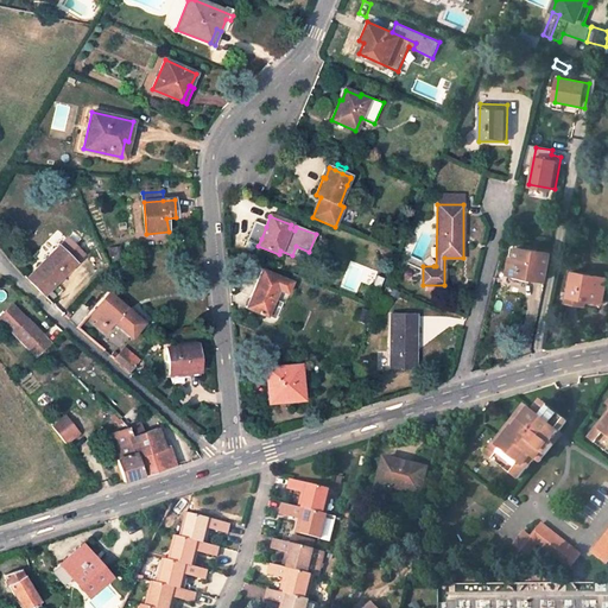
[(266,227),(260,225),(255,236),(261,239),(266,227)]
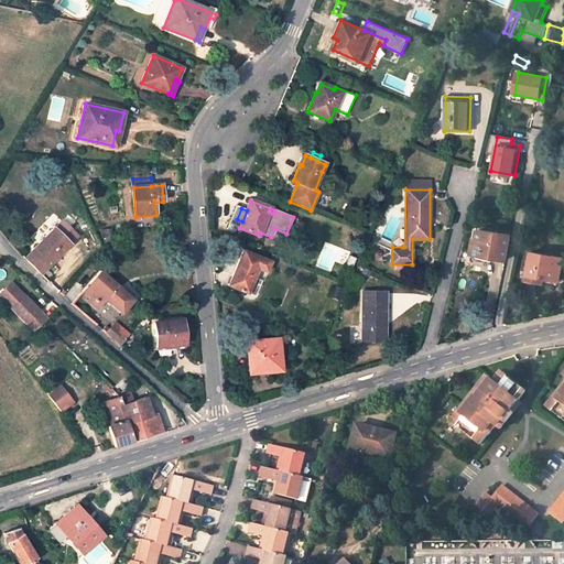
[(520,237),(523,215),(501,210),(497,232),(479,229),(477,239),(474,238),(470,253),(507,260),(511,236),(520,237)]
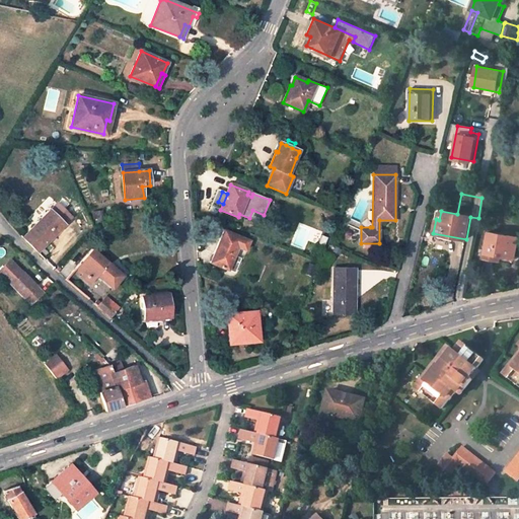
[(249,218),(261,222),(264,215),(252,210),(249,218)]
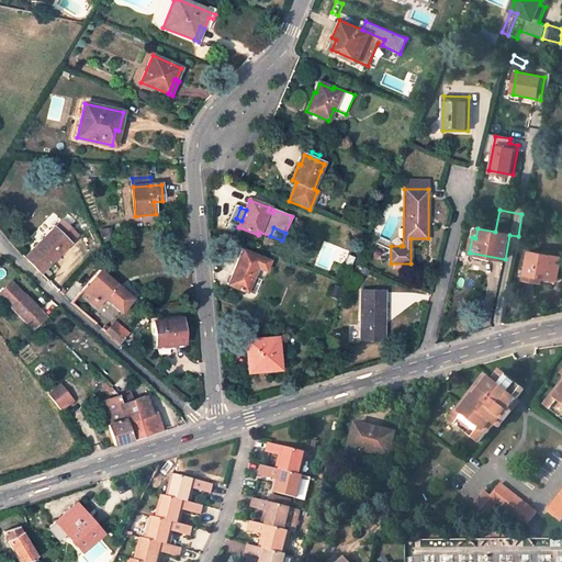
[(69,243),(54,228),(25,258),(32,265),(40,272),(69,243)]
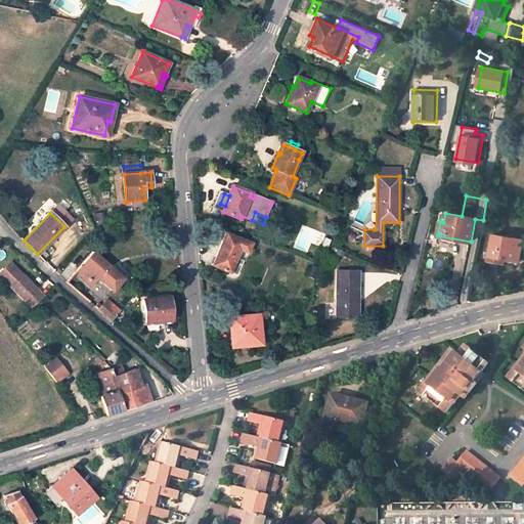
[(225,233),(212,265),(229,273),(236,256),(241,248),(248,251),(251,244),(225,233)]
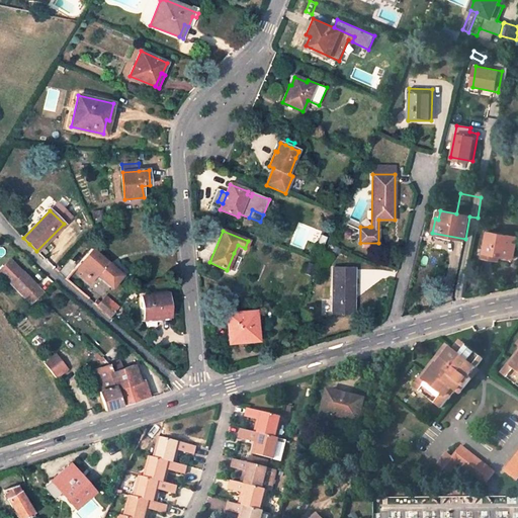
[(514,257),(517,237),(488,231),(484,256),(499,259),(500,255),(514,257)]
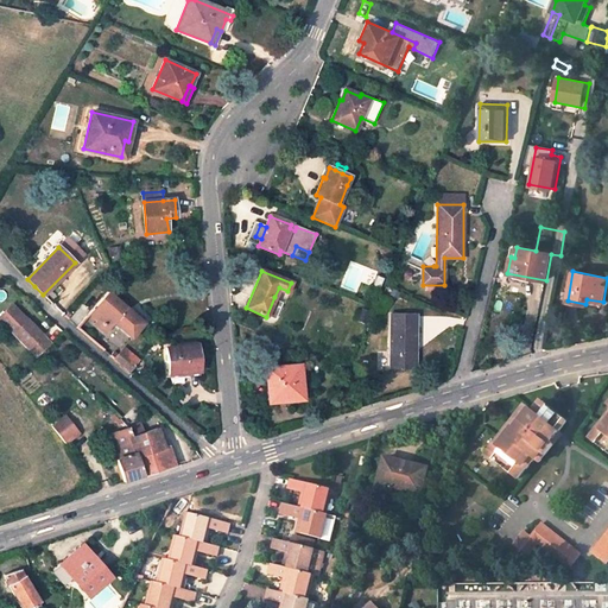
[(132,337),(144,323),(107,292),(88,314),(103,327),(101,330),(105,334),(114,323),(132,337)]
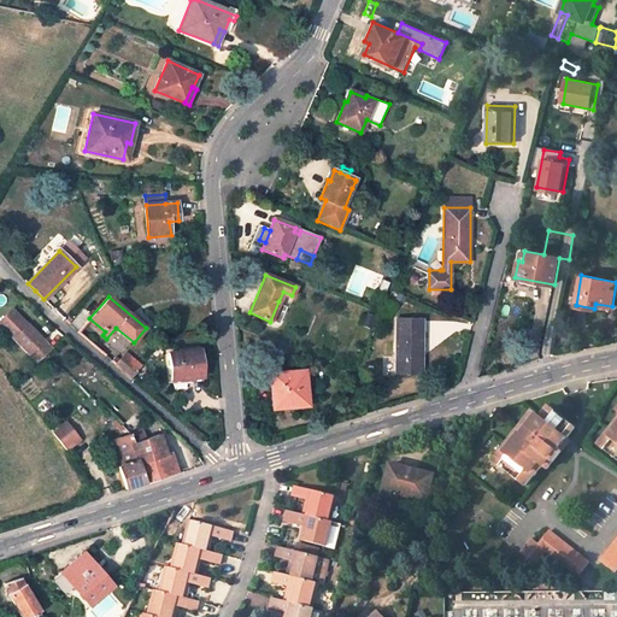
[(278,301),(270,322),(278,325),(287,305),(278,301)]
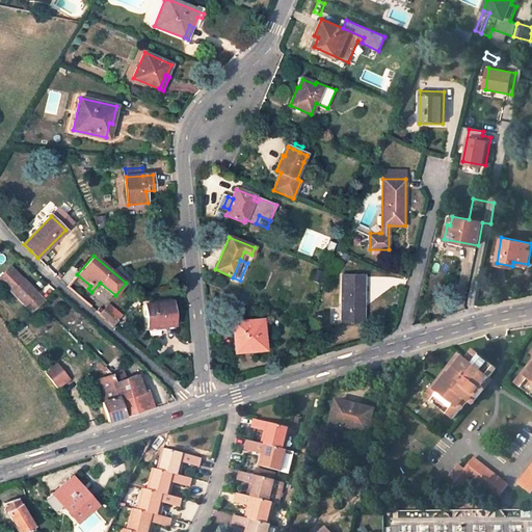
[(10,266),(4,272),(9,278),(12,277),(17,273),(10,266)]
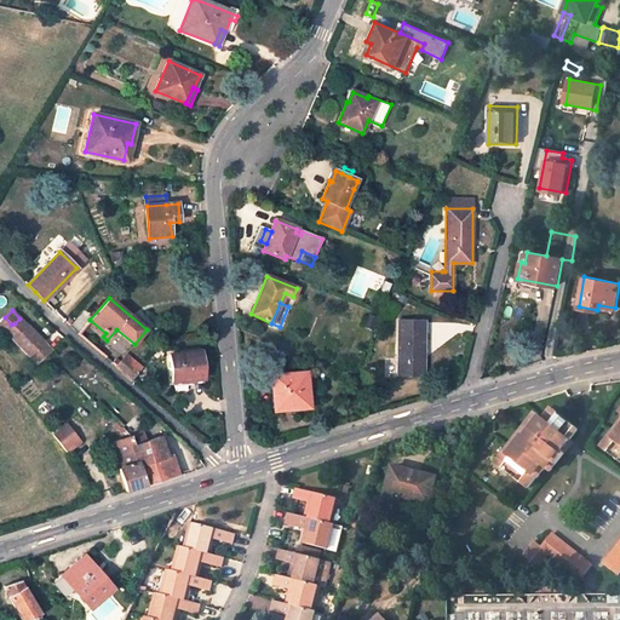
[(0,328),(12,342),(28,356),(36,366),(52,351),(19,319),(15,323),(11,325),(5,317),(0,321),(0,328)]
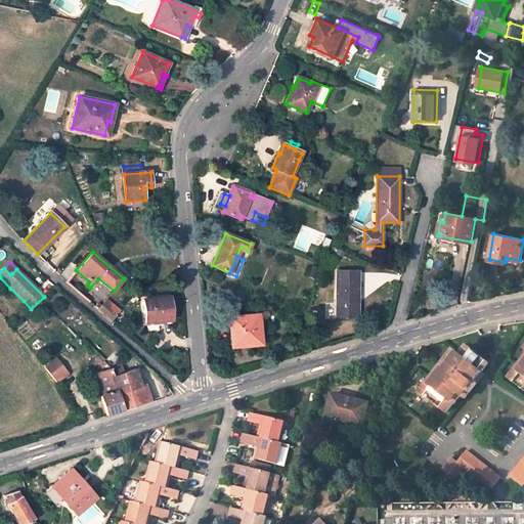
[(359,271),(336,270),(335,317),(358,318),(359,271)]
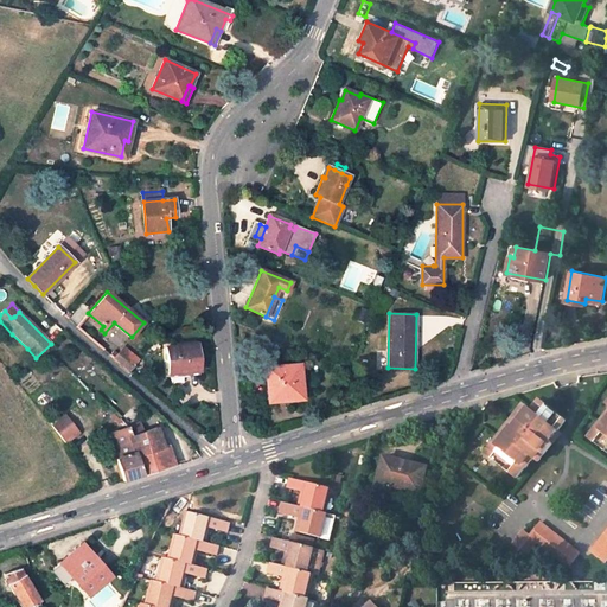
[(183,374),(199,371),(197,344),(165,347),(168,372),(183,371),(183,374)]
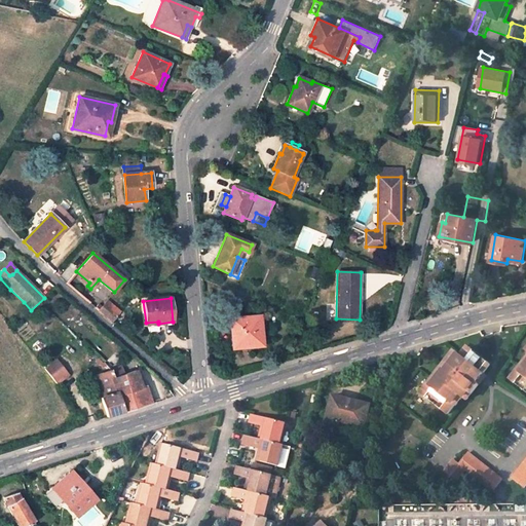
[(121,311),(107,300),(102,307),(99,311),(112,323),(121,311)]
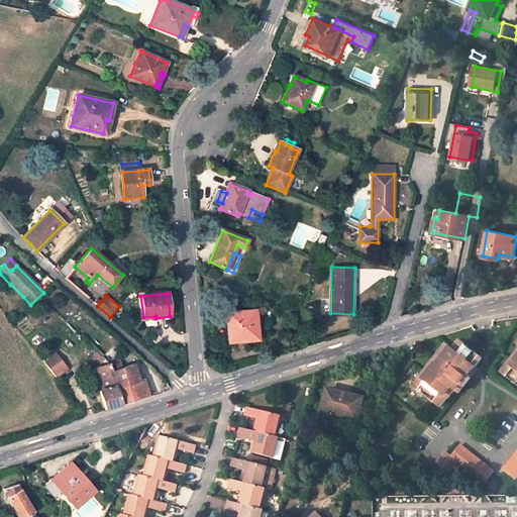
[(247,341),(257,340),(255,310),(225,313),(226,325),(229,324),(230,339),(246,337),(247,341)]
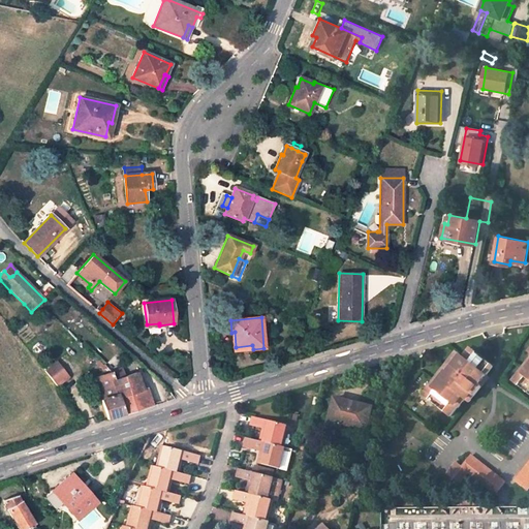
[(230,333),(232,351),(253,349),(252,345),(236,347),(235,332),(231,333),(230,333)]
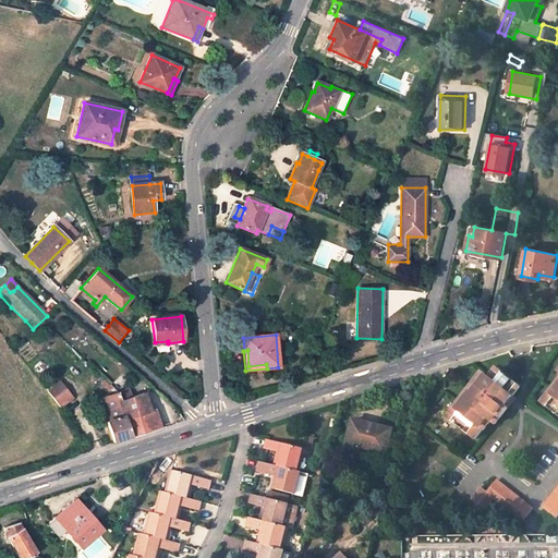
[(512,397),(520,387),(498,370),(490,379),(488,377),(483,385),(475,393),(471,390),(455,410),(458,412),(451,421),(475,439),(482,431),(484,432),(492,422),(496,425),(512,404),(508,401),(512,397)]
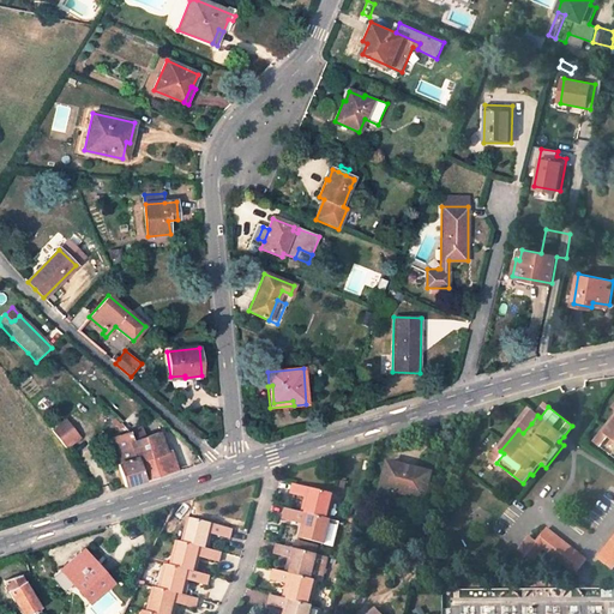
[(537,415),(533,411),(527,419),(531,423),(537,415)]
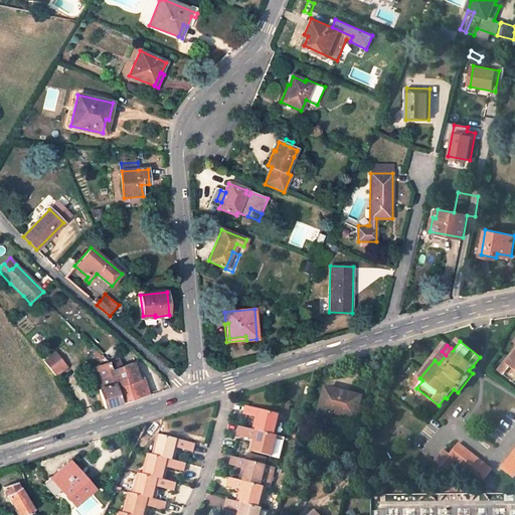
[(500,372),(514,383),(514,346),(504,361),(507,363),(500,372)]
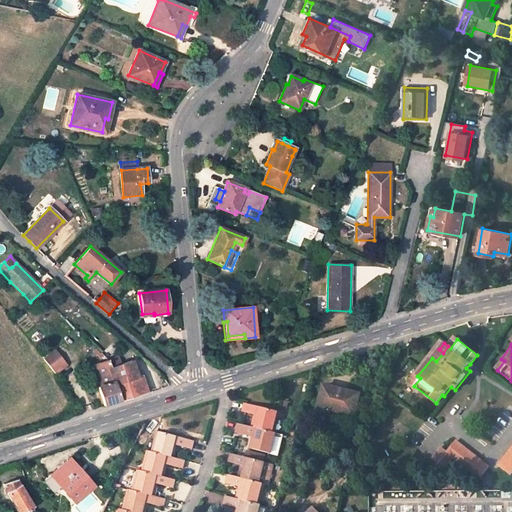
[(44,358),(56,373),(67,364),(55,349),(44,358)]
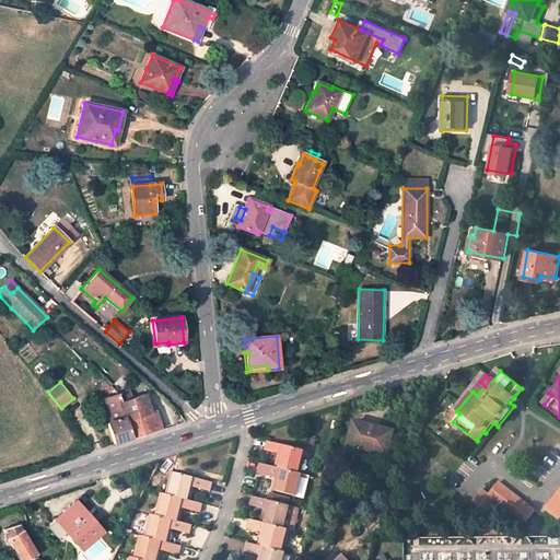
[(485,386),(480,382),(473,392),(477,395),(485,386)]
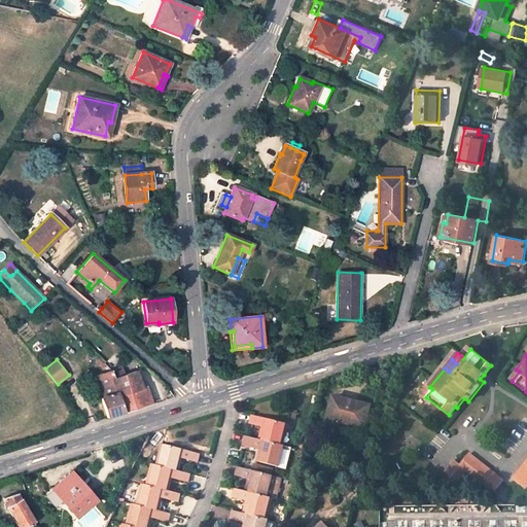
[(123,367),(112,371),(115,378),(126,375),(123,367)]
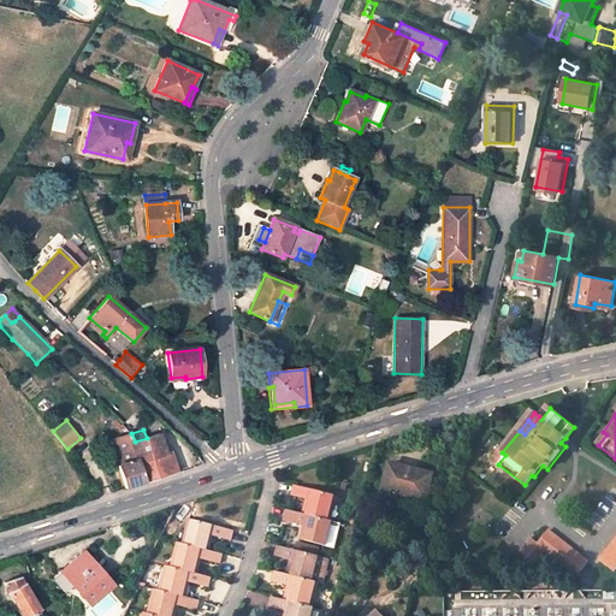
[(603,432),(594,443),(598,445),(606,434),(603,432)]
